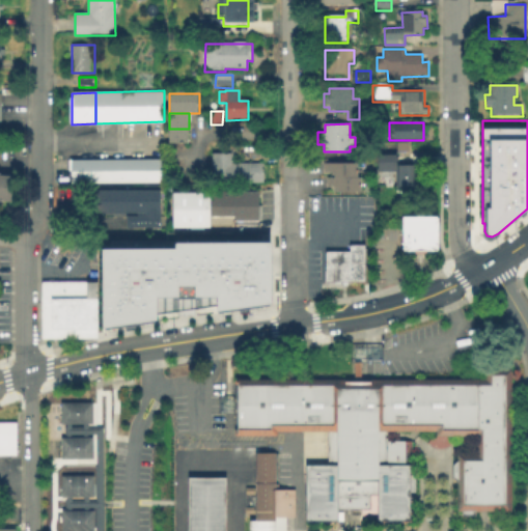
[(189,129),(189,143),(169,143),(169,129),(189,129)]
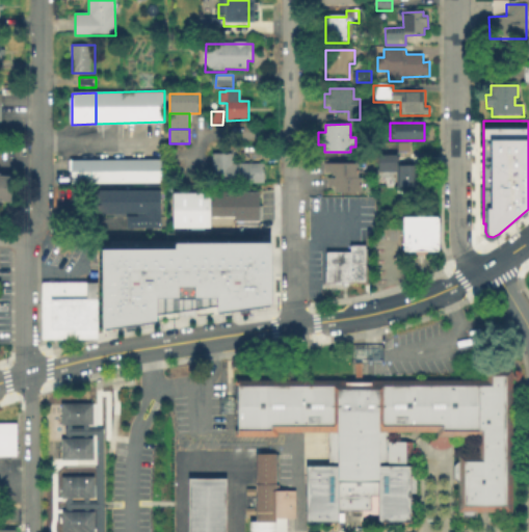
[(264,185),(212,184),(212,154),(234,154),(234,164),(264,164),(264,185)]
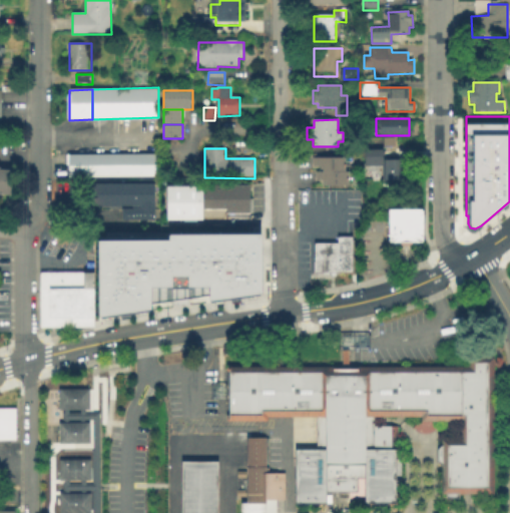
[(410,182),(382,182),(382,166),(361,166),(361,151),(377,151),(377,159),(410,159),(410,182)]
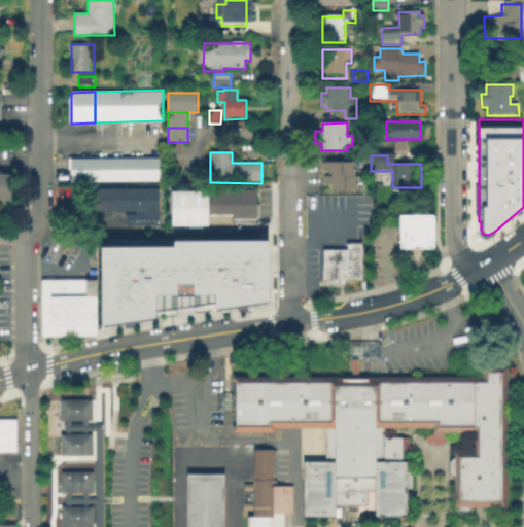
[(163,183),(69,183),(69,157),(163,157),(163,183)]
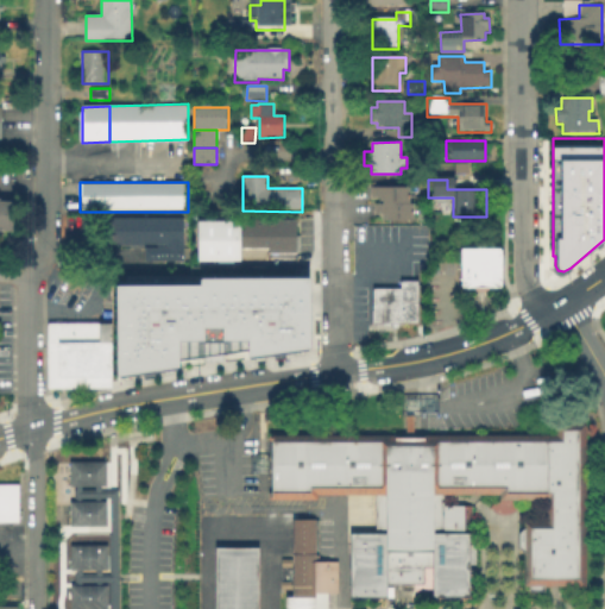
[(383,203),(383,196),(371,196),(371,188),(410,188),(410,205),(383,203)]
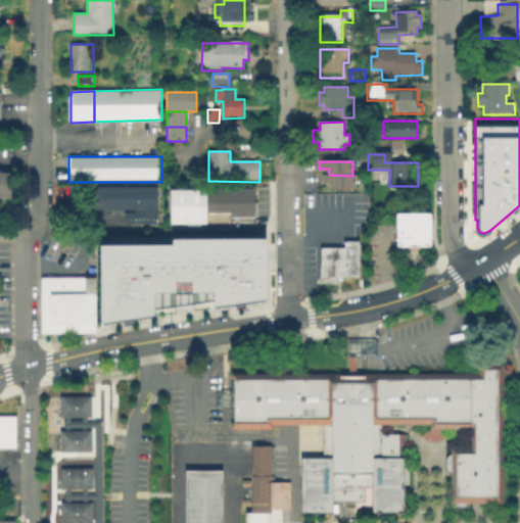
[(19,198),(0,197),(0,174),(20,175),(19,198)]
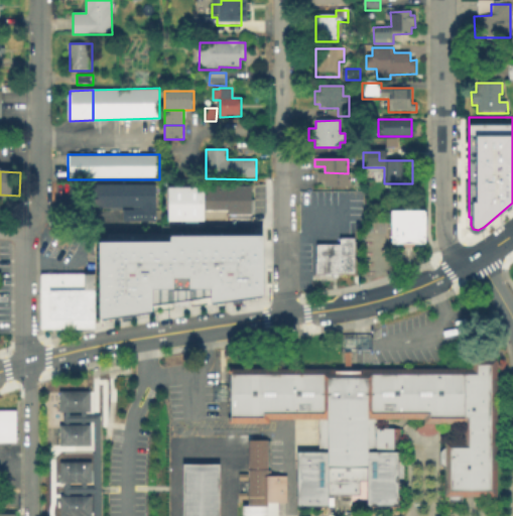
[(351,187),(326,186),(326,180),(317,180),(317,172),(325,172),(348,173),(351,173),(351,187)]
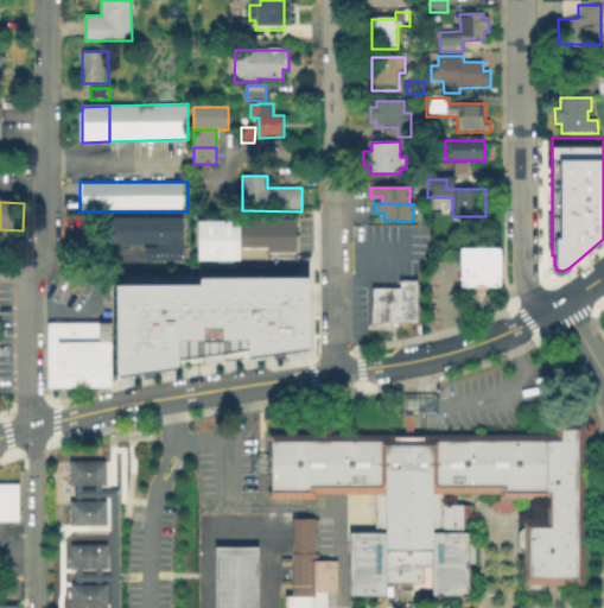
[(145,263),(145,248),(167,248),(167,244),(99,244),(97,219),(185,217),(185,263),(145,263)]
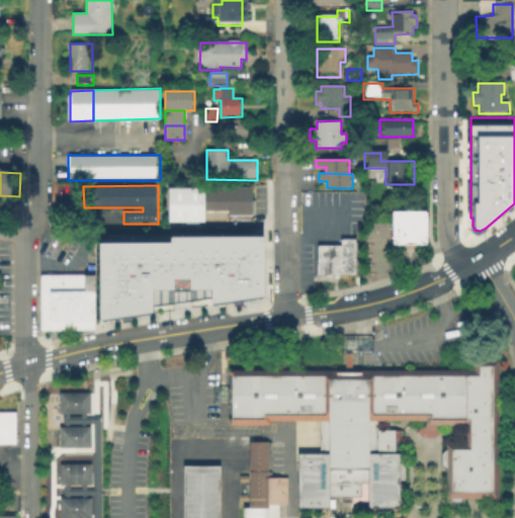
[(253,214),(228,214),(228,210),(205,210),(205,222),(169,221),(169,185),(253,186),(253,214)]
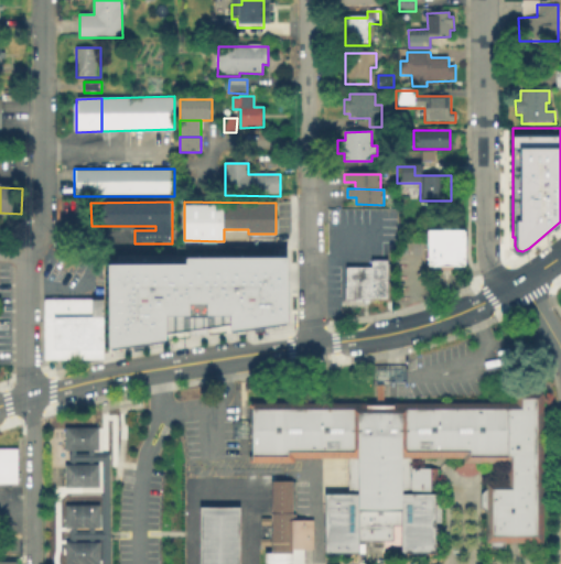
[(467,268),(428,268),(428,229),(467,229),(467,268)]
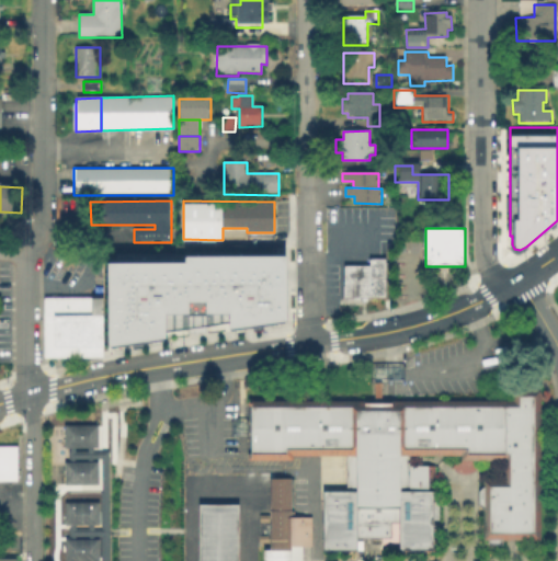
[(386,300),(344,300),(344,267),(369,267),(369,259),(387,259),(386,300)]
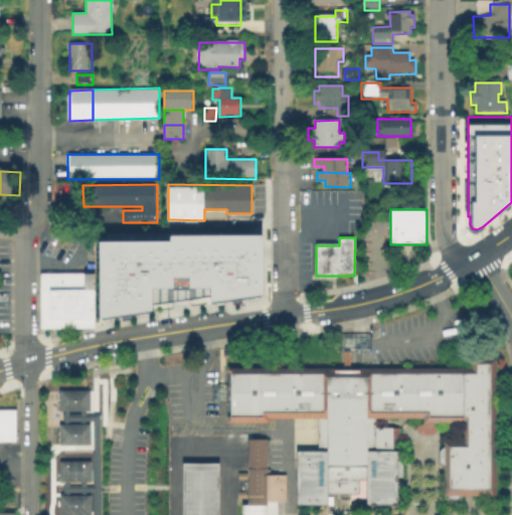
[(175,301),(175,288),(153,288),(102,287),(102,261),(267,262),(266,279),(218,279),(190,279),(190,299),(175,301)]
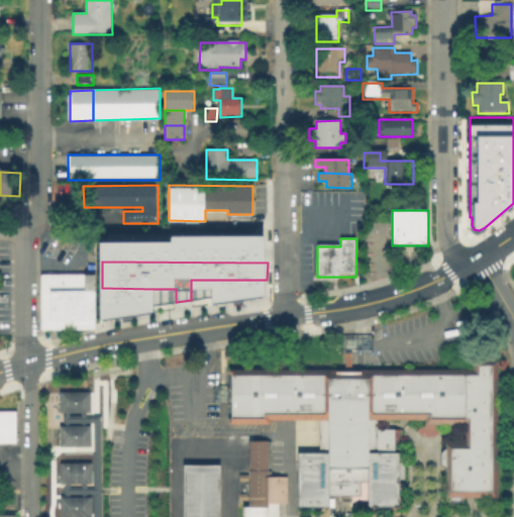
[(41,287),(41,272),(96,273),(96,288),(58,288),(41,287)]
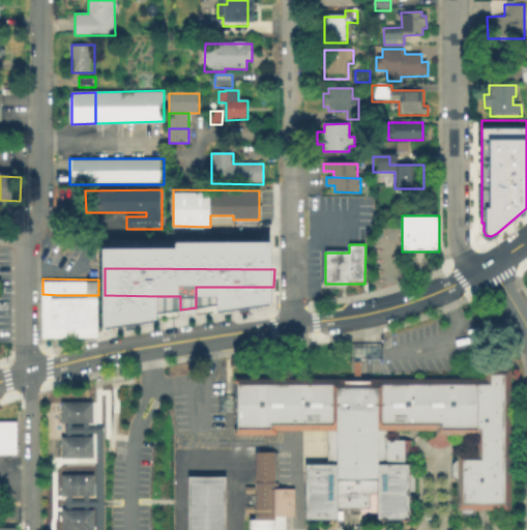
[(196,307),(196,287),(225,287),(225,303),(196,307)]
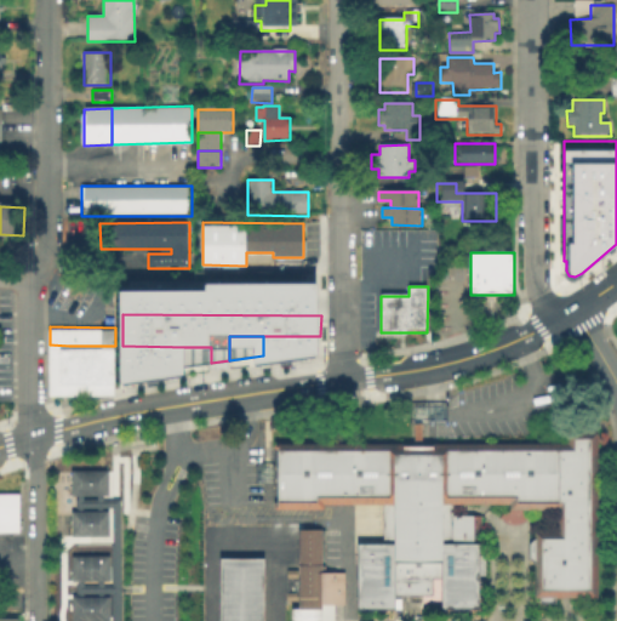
[(263,364),(263,355),(263,336),(320,336),(320,355),(263,364)]
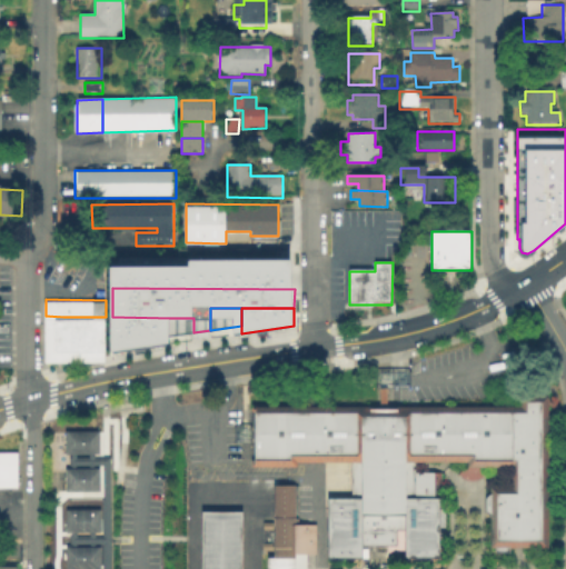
[(63,360),(45,360),(46,316),(63,317),(63,360)]
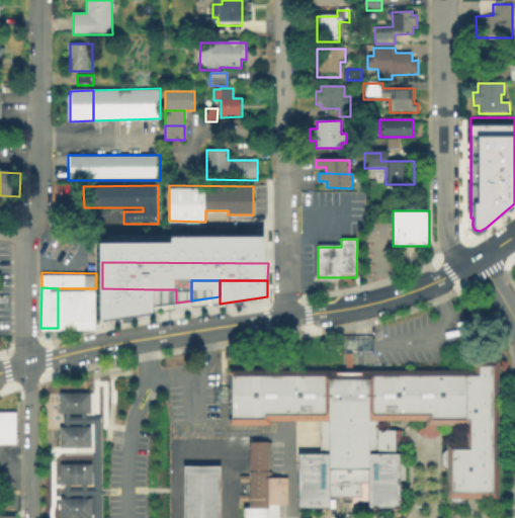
[(95,329),(58,328),(58,288),(96,288),(95,329)]
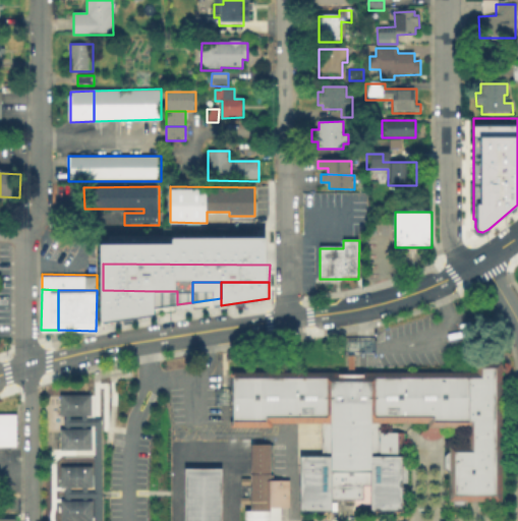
[(103,324),(103,290),(155,291),(155,307),(155,315),(103,324)]
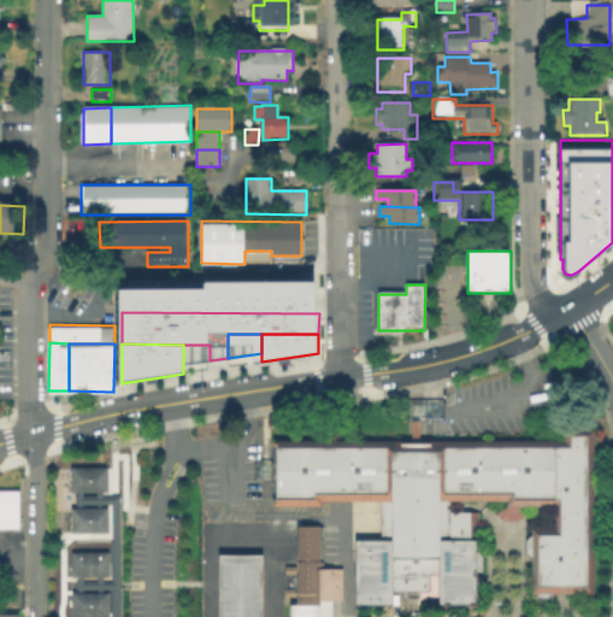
[(183,364),(183,345),(210,345),(210,360),(183,364)]
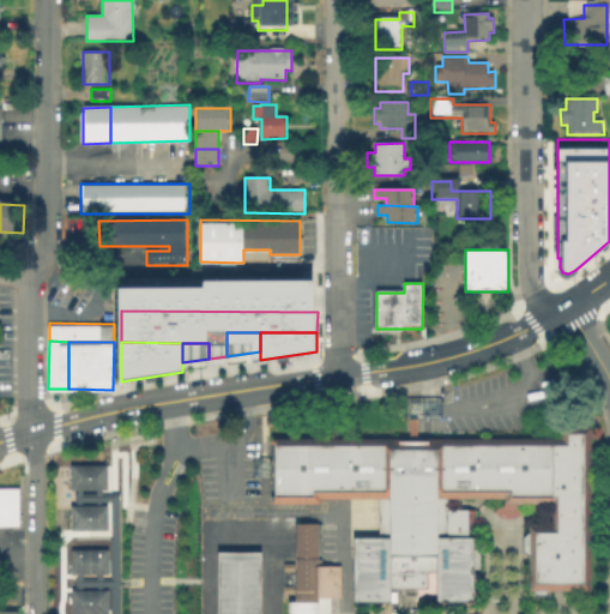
[(418,440),(560,440),(560,429),(591,429),(591,593),(529,593),(529,527),(551,527),(551,506),(505,506),(505,500),(440,500),(440,512),(473,512),(473,603),(436,603),(436,572),(428,572),(428,590),(390,590),(390,602),(354,602),(354,533),(379,533),(379,500),(321,500),(321,505),(273,505),(273,440),(410,440),(410,416),(406,416),(406,392),(429,392),(444,392),(444,407),(444,417),(418,417),(418,440)]
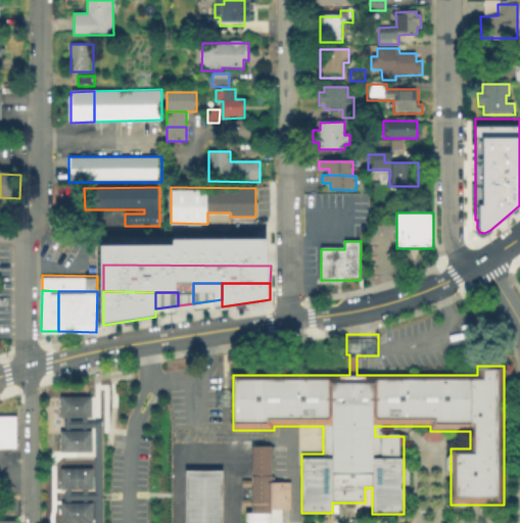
[(95,522),(95,498),(88,498),(88,501),(93,501),(93,522),(86,522),(60,522),(60,502),(65,502),(65,487),(60,487),(60,467),(92,467),(92,487),(88,487),(88,491),(94,491),(94,457),(60,457),(60,432),(65,432),(65,419),(60,419),(60,394),(92,394),(92,415),(88,415),(88,418),(97,418),(102,418),(102,522),(95,522)]
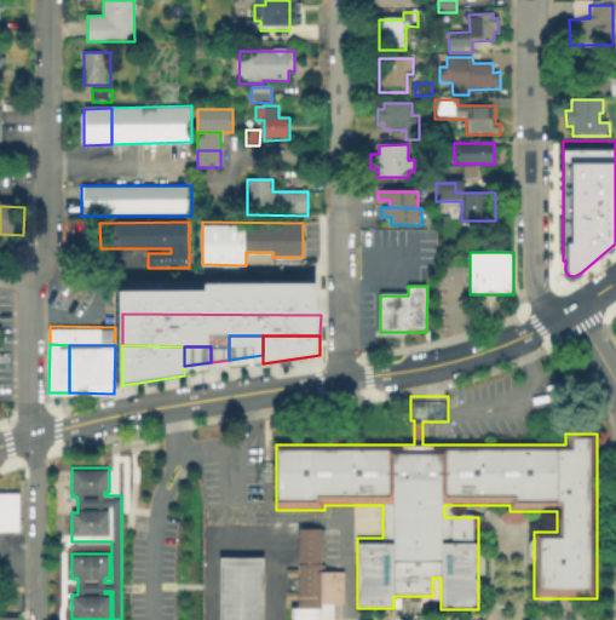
[(19,520),(0,520),(0,493),(19,494),(19,520)]
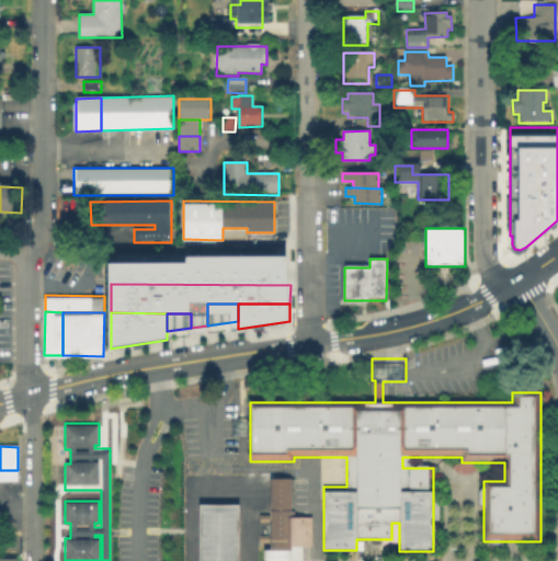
[(0,470),(18,470),(18,482),(0,482),(0,470)]
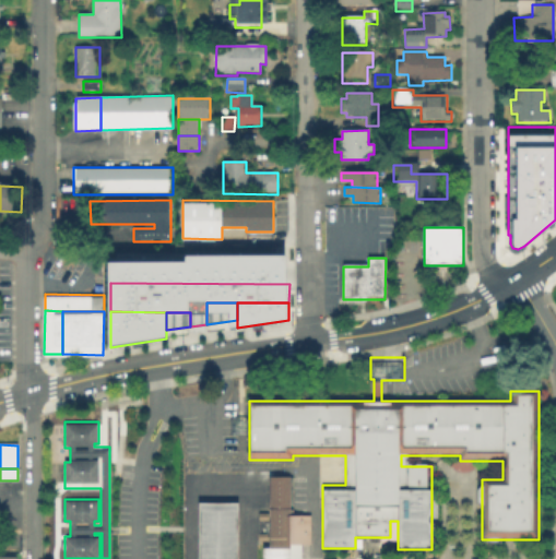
[(262,558),(262,549),(269,549),(269,544),(259,544),(259,536),(268,536),(268,523),(259,523),(259,515),(269,515),(269,477),(292,478),(292,516),(310,516),(310,546),(303,546),(302,558),(262,558)]
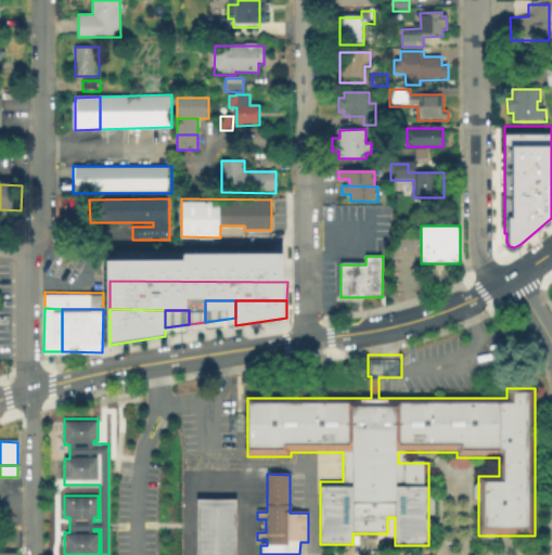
[(197,554),(197,500),(236,500),(236,554),(197,554)]
